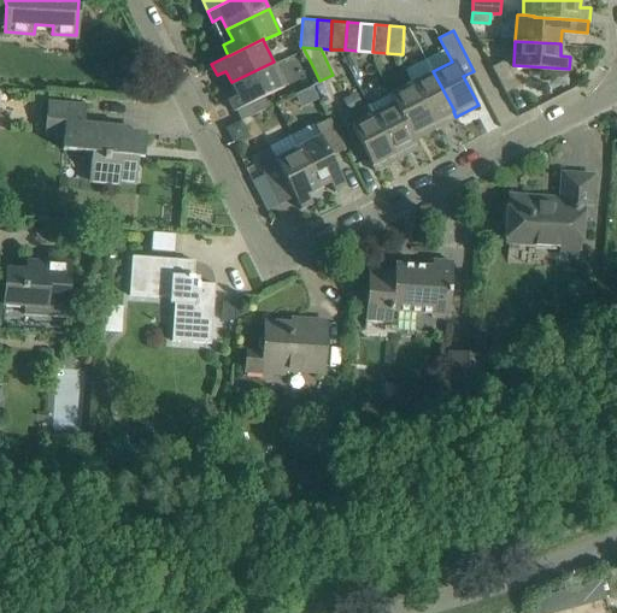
[(505,58),(492,65),(505,90),(518,83),(505,58)]
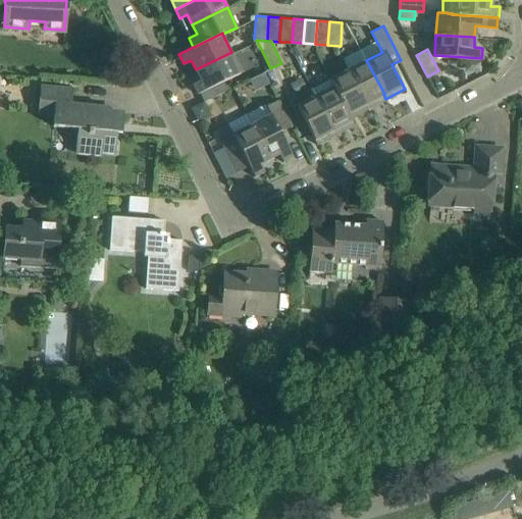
[(241,71),(231,52),(196,69),(200,80),(193,83),(198,93),(200,92),(204,100),(227,89),(223,81),(241,71)]
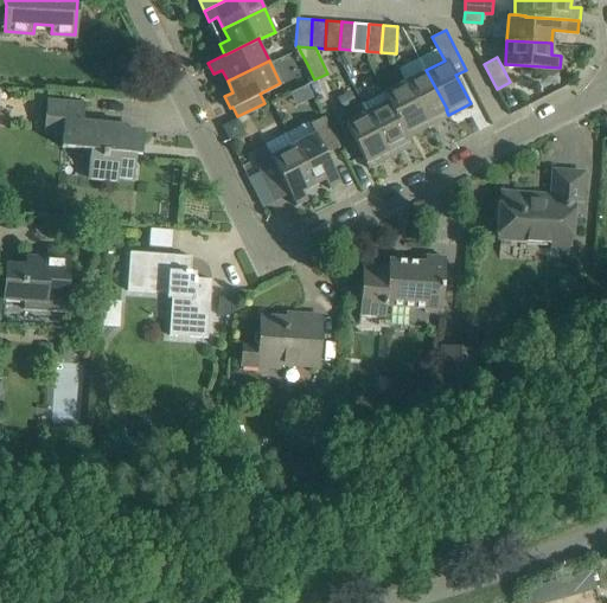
[(427,126),(448,115),(446,109),(447,109),(426,70),(406,81),(426,119),(425,120),(427,126)]
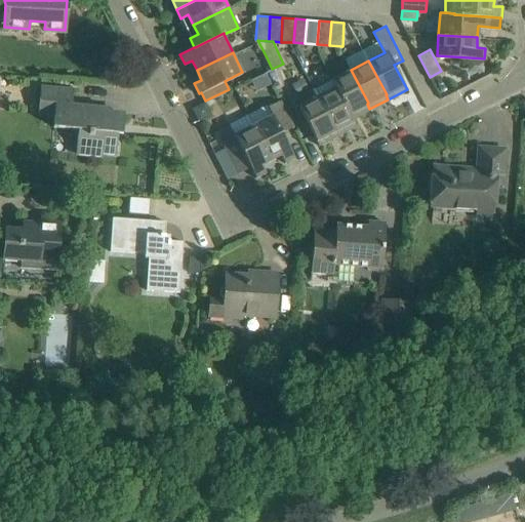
[(352,118),(369,109),(367,104),(368,103),(351,70),(331,79),(334,86),(335,86),(352,118)]
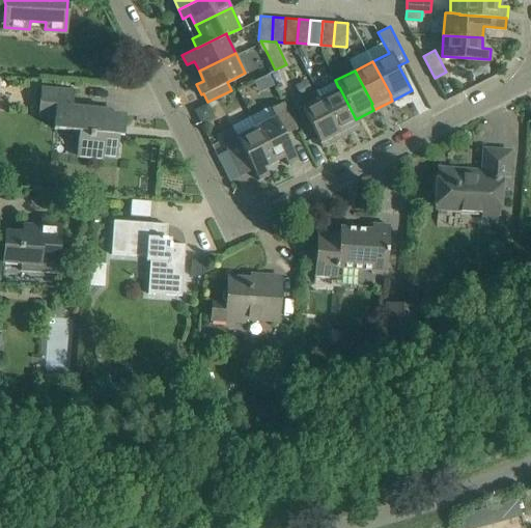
[(335,80),(318,89),(342,135),(360,127),(356,119),(339,87),(338,87),(335,80)]
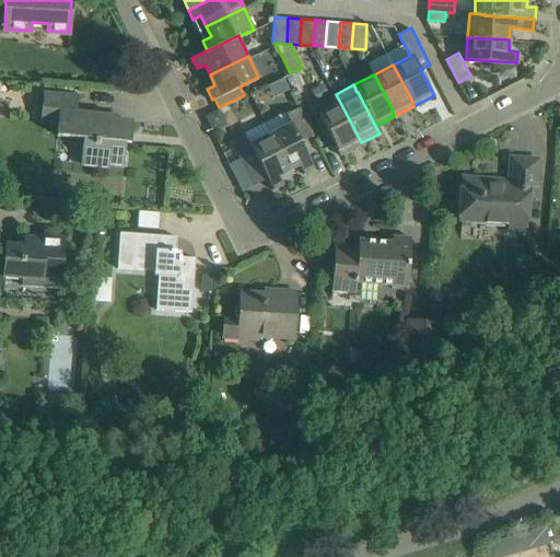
[(39,120),(57,123),(56,135),(83,137),(81,162),(109,164),(109,161),(124,162),(126,140),(123,140),(124,129),(131,130),(132,122),(74,116),(77,95),(43,92),(39,120)]
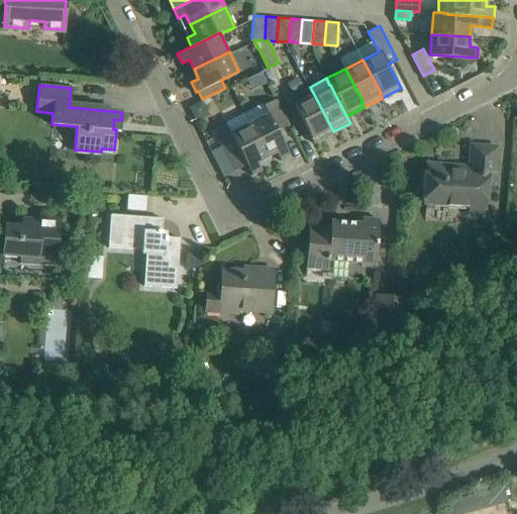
[(314,141),(333,131),(310,87),(309,87),(308,86),(300,90),(304,98),(294,103),(314,141)]
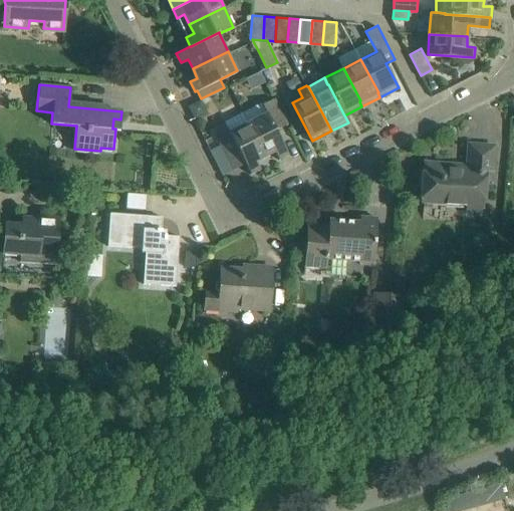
[(249,121),(266,155),(275,151),(278,158),(288,153),(275,129),(287,122),(278,104),(275,97),(263,103),(268,111),(249,121)]
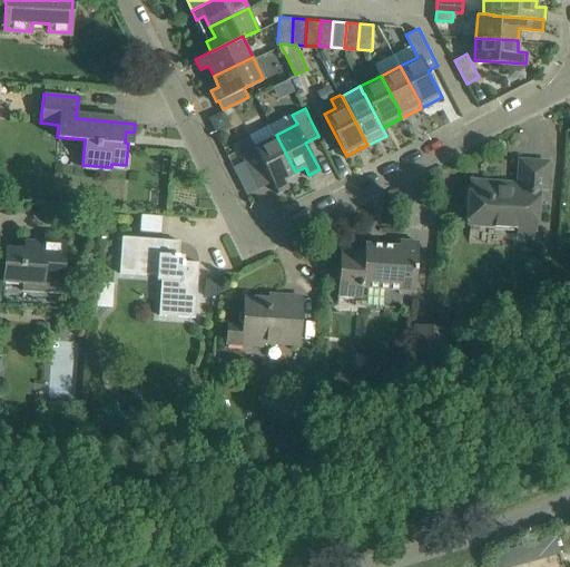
[(284,178),(295,172),(276,135),(254,146),(252,140),(238,147),(258,187),(272,181),(277,192),(288,186),(284,178)]
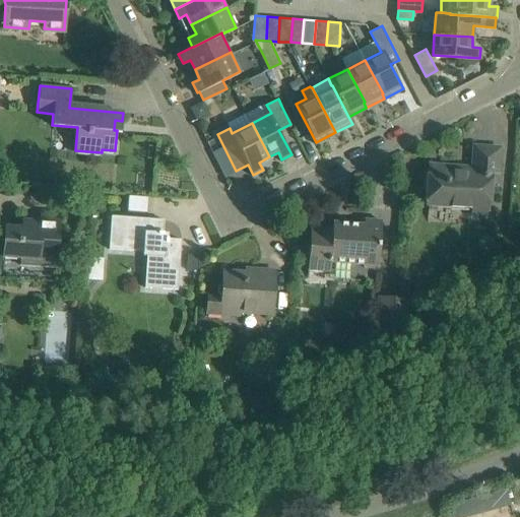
[(498,182),(499,167),(500,146),(474,144),(472,167),(465,167),(465,169),(449,168),(449,166),(430,164),(427,202),(447,203),(473,205),(473,213),(490,214),(491,182),(498,182)]
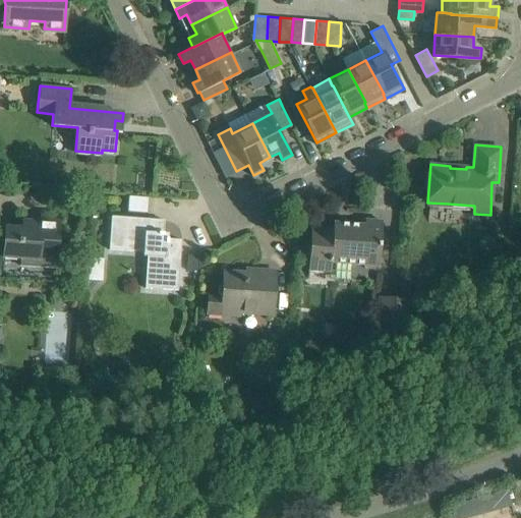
[(164,219),(158,218),(111,215),(110,235),(109,247),(143,249),(143,253),(148,254),(146,286),(178,288),(181,238),(166,237),(163,234),(164,219)]
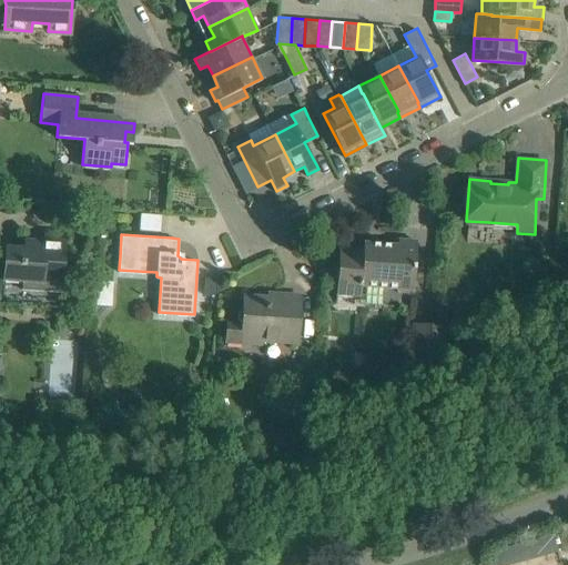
[(414,288),(415,261),(417,239),(398,238),(397,244),(364,241),(363,248),(340,245),(338,268),(336,293),(363,294),(363,284),(414,288)]
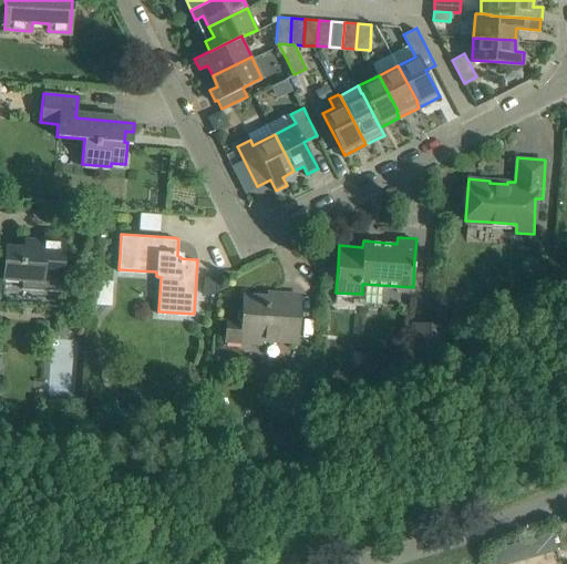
[(6,246),(2,279),(20,280),(22,280),(21,287),(41,288),(60,289),(61,283),(63,242),(63,241),(31,238),(24,238),(24,247),(22,247),(6,246)]
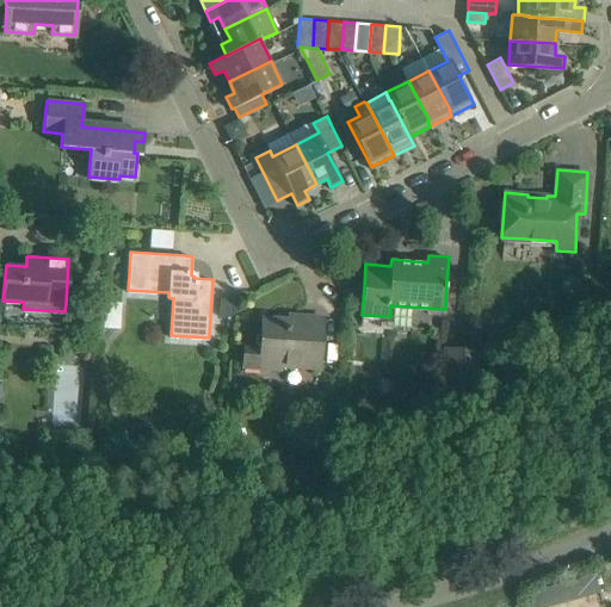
[(320,366),(321,340),(322,316),(303,315),(303,320),(263,317),(261,344),(244,342),(242,369),(282,371),(282,364),(320,366)]
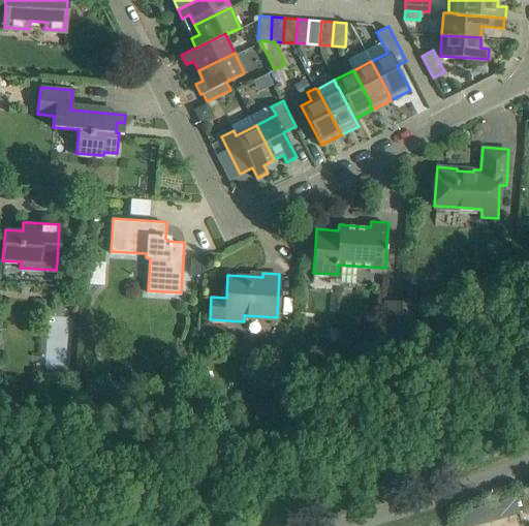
[(403,345),(404,329),(407,302),(383,300),(380,343),(403,345)]
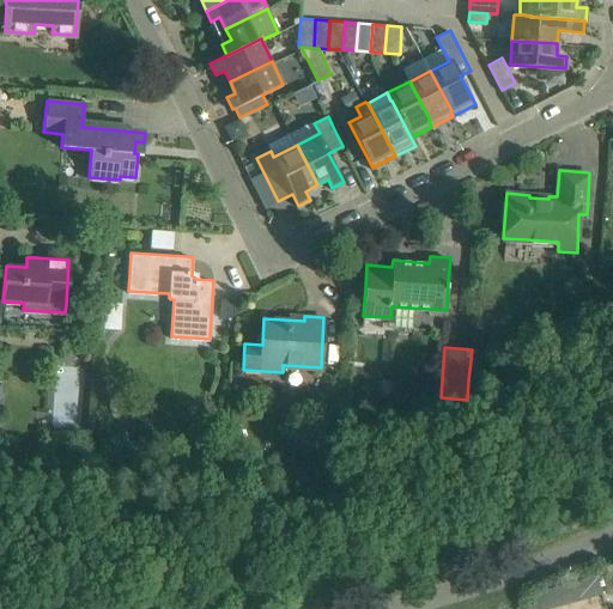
[(485,351),(472,349),(468,381),(483,382),(485,351)]
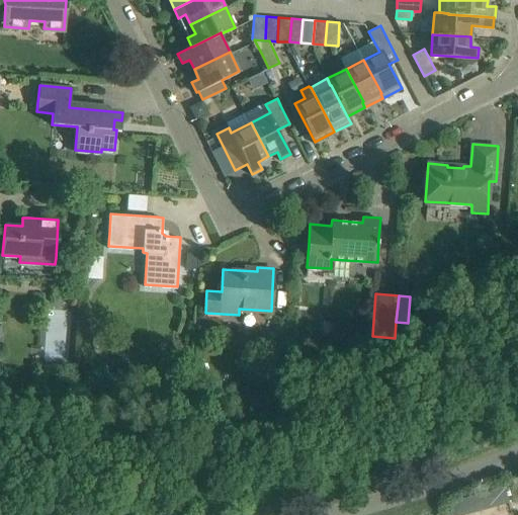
[(270,369),(270,383),(283,383),(283,369),(270,369)]
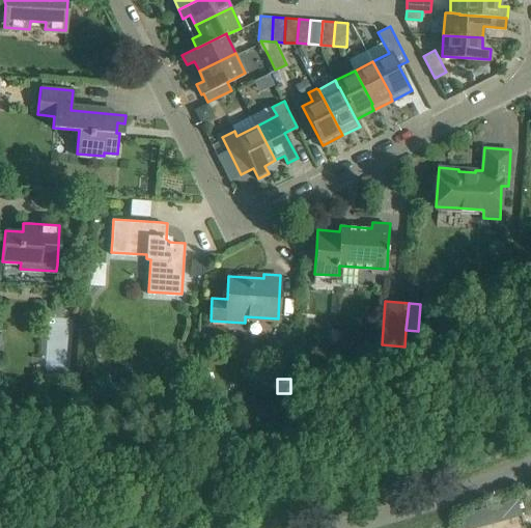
[(464,525),(523,515),(520,500),(460,510),(464,525)]
